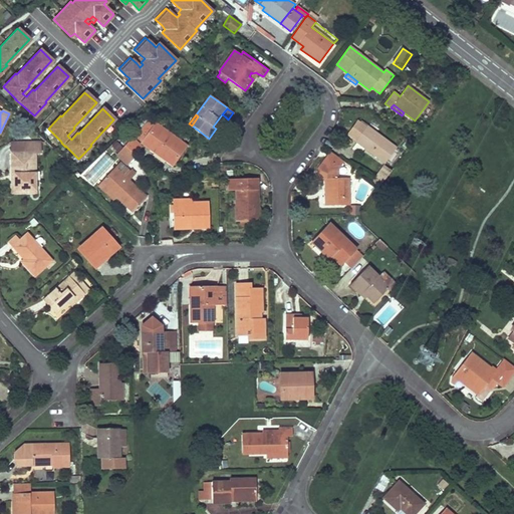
[(225,116),(222,114),(213,126),(216,129),(225,116)]
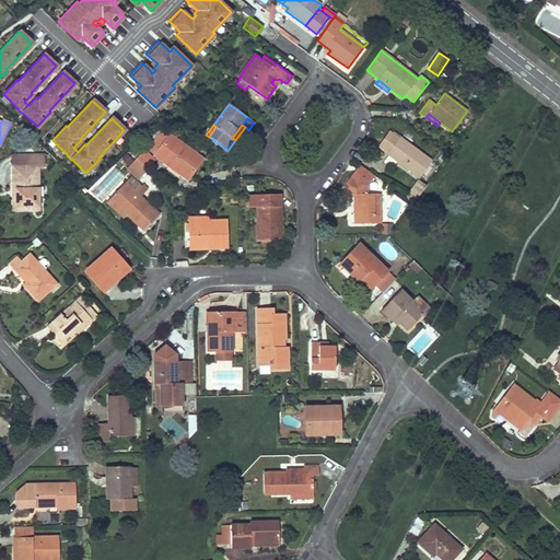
[(203,160),(167,133),(164,131),(144,149),(153,154),(188,181),(203,160)]
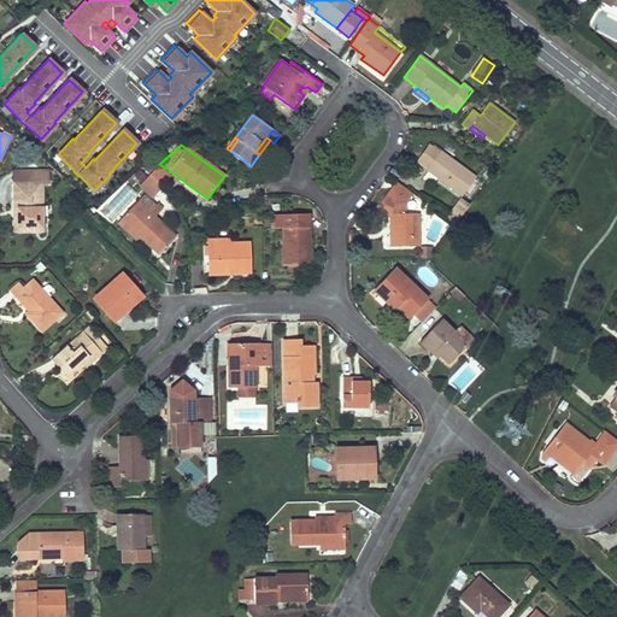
[(419,164),(432,147),(429,145),(417,162),(419,164)]
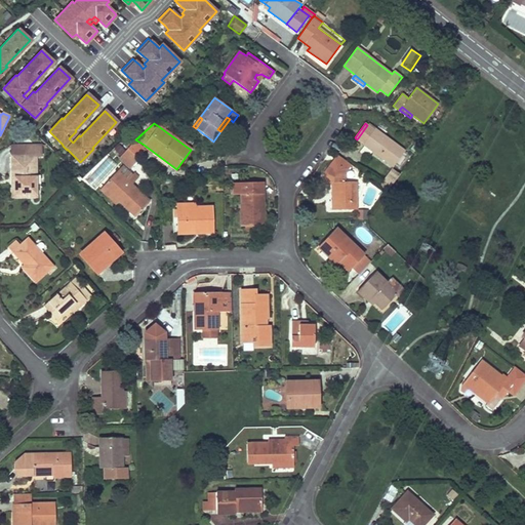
[(363,145),(393,166),(404,151),(374,129),(373,129),(367,125),(357,139),(363,144),(363,145)]
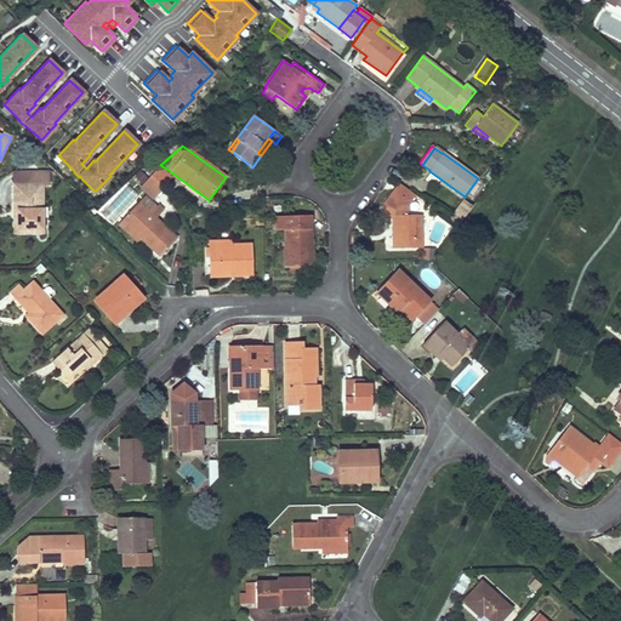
[(170,177),(159,166),(151,176),(163,187),(170,177)]
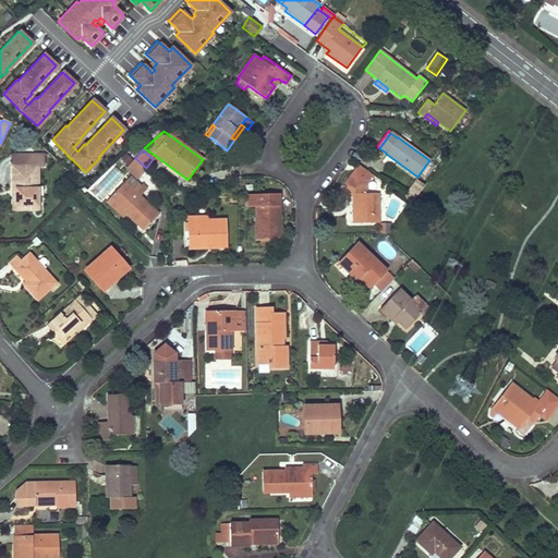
[(13,166),(12,166),(13,190),(15,190),(15,207),(38,206),(37,166),(44,166),(44,154),(24,155),(24,166),(13,166)]
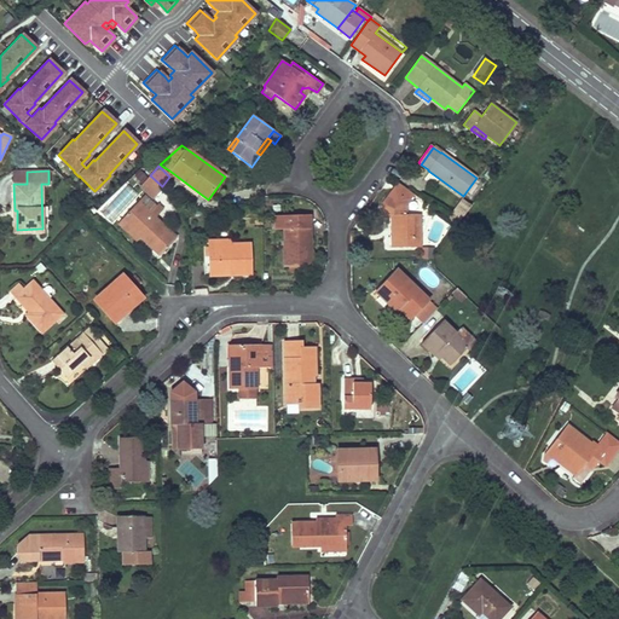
[(27,184),(27,172),(13,172),(15,184),(27,184)]
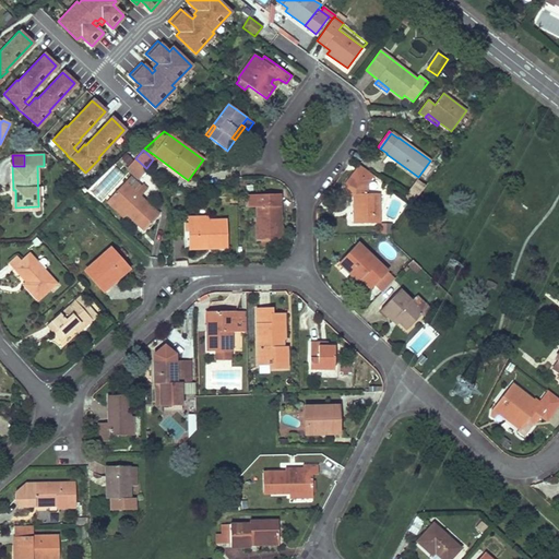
[(146,168),(135,158),(126,168),(138,179),(147,169),(146,168)]
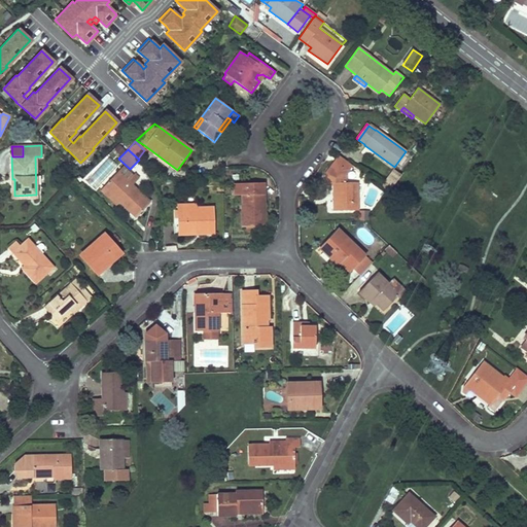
[(334,211),(357,210),(357,182),(346,182),(345,174),(352,166),(339,155),(325,174),(325,183),(334,183),(334,211)]
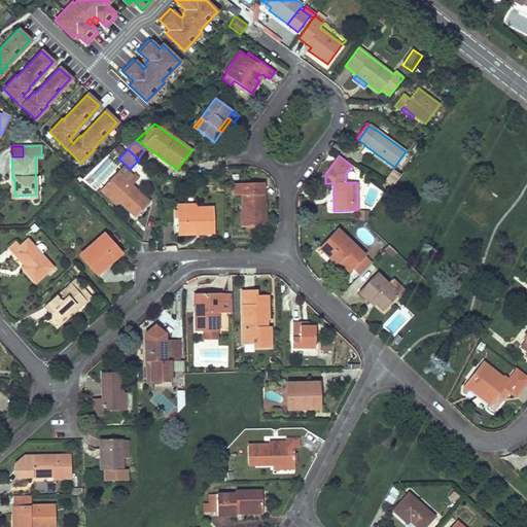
[(93,191),(118,169),(107,156),(82,179),(93,191)]
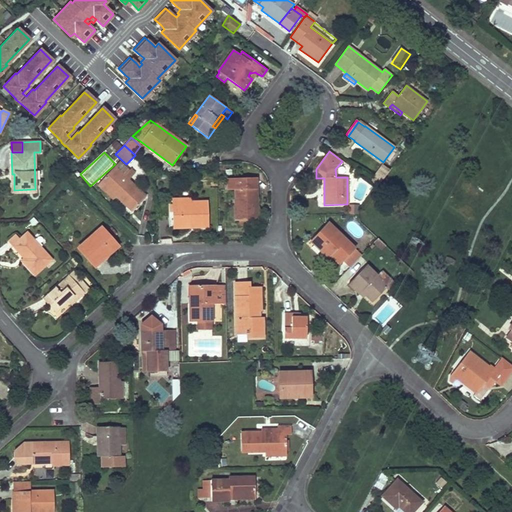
[(128,171),(119,162),(114,167),(124,176),(128,171)]
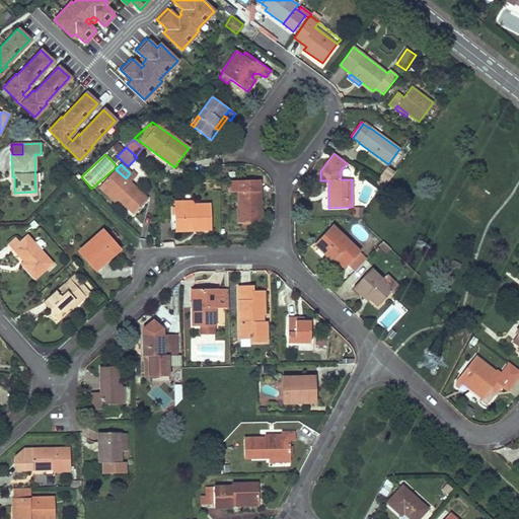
[(388,168),(385,171),(392,176),(394,172),(388,168)]
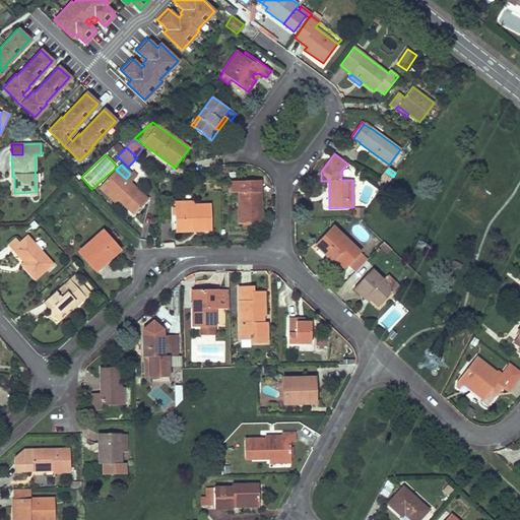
[(102,184),(118,199),(134,214),(148,199),(130,183),(136,176),(132,172),(130,174),(126,179),(116,170),(102,184)]
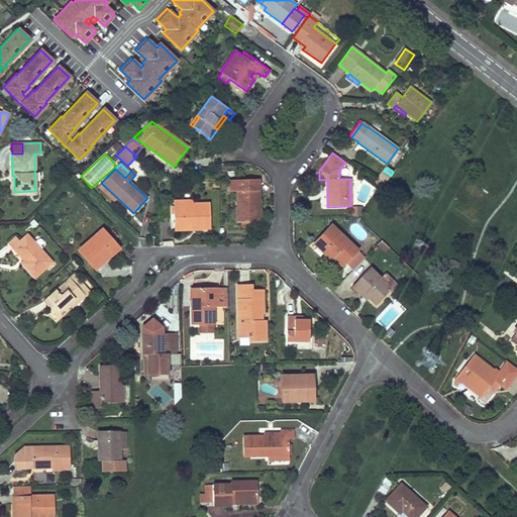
[(375,184),(381,188),(391,176),(384,171),(375,184)]
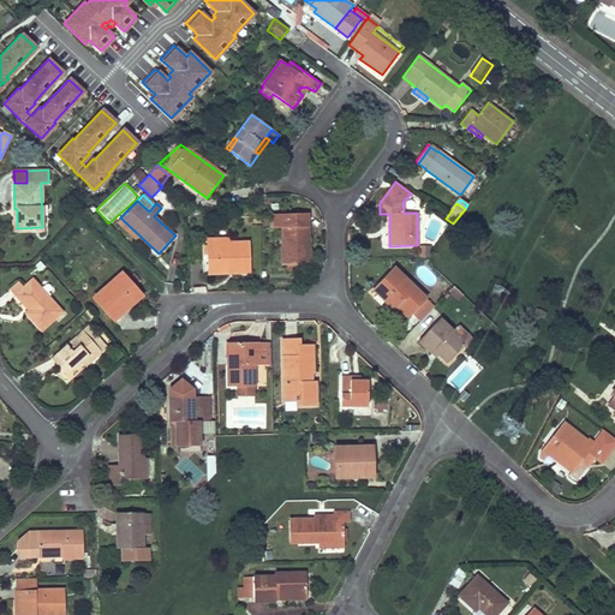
[(17,228),(17,209),(15,209),(15,232),(42,232),(42,227),(17,228)]
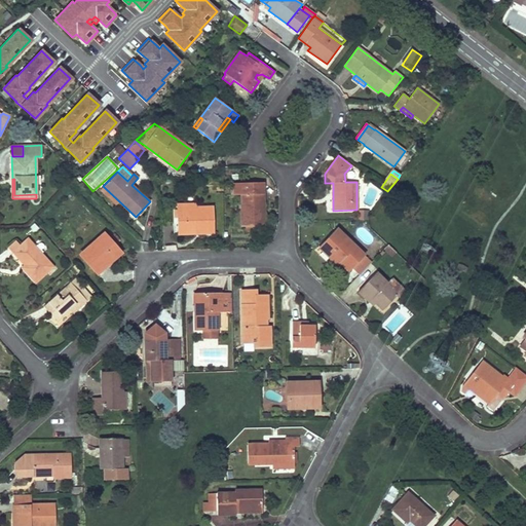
[(263,183),(234,183),(234,194),(240,194),(241,227),(246,227),(260,226),(264,226),(263,214),(262,214),(262,202),(265,202),(264,194),(263,194),(263,183)]
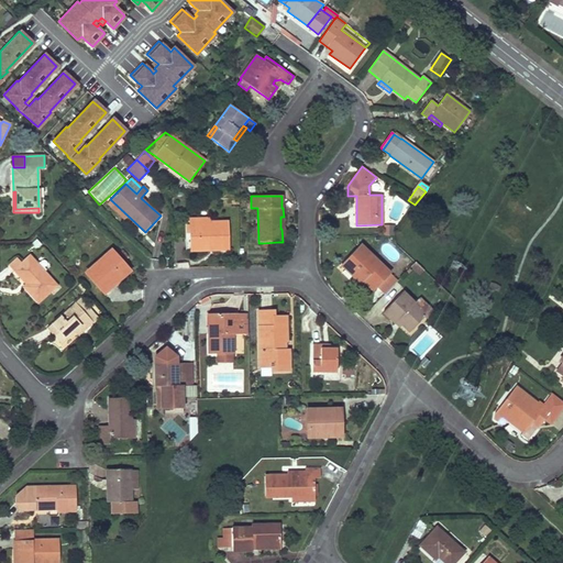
[(128,216),(110,199),(107,202),(124,219),(128,216)]
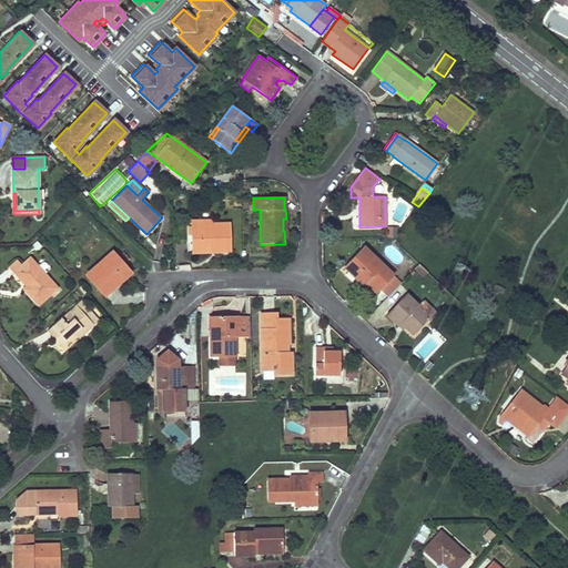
[(211,224),(191,224),(191,249),(215,249),(215,252),(231,252),(230,223),(211,224)]
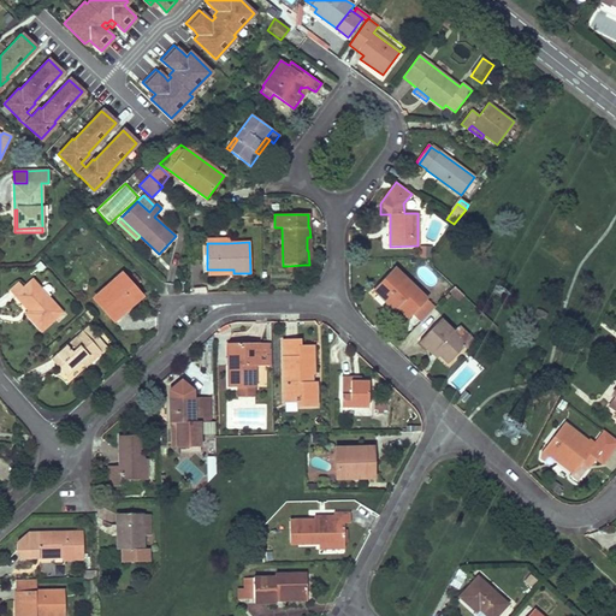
[(426,298),(395,268),(380,284),(384,286),(377,294),(394,309),(397,307),(398,304),(409,315),(412,313),(426,298)]
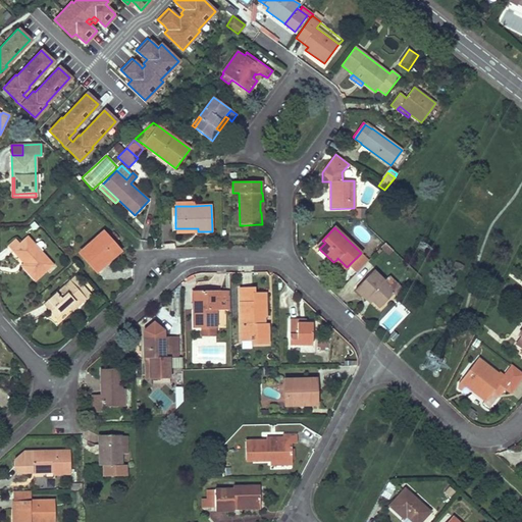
[(120,251),(103,232),(80,253),(95,269),(103,261),(106,265),(109,262),(108,261),(120,251)]
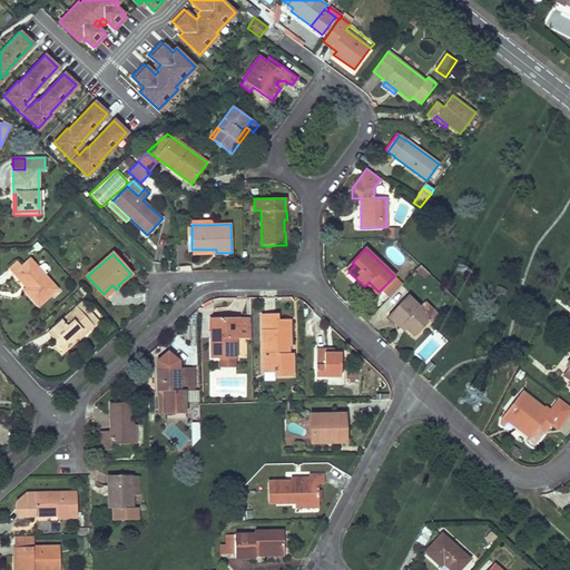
[(23,291),(38,306),(57,290),(30,259),(22,266),(13,274),(25,285),(27,283),(29,285),(27,287),(23,291)]
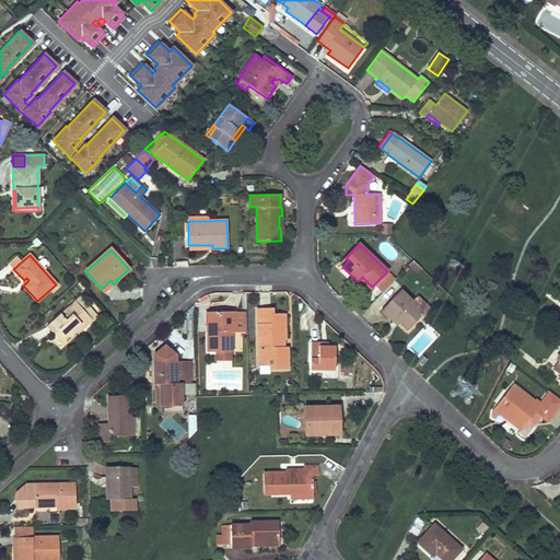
[(13,269),(22,261),(16,257),(9,265),(13,269)]
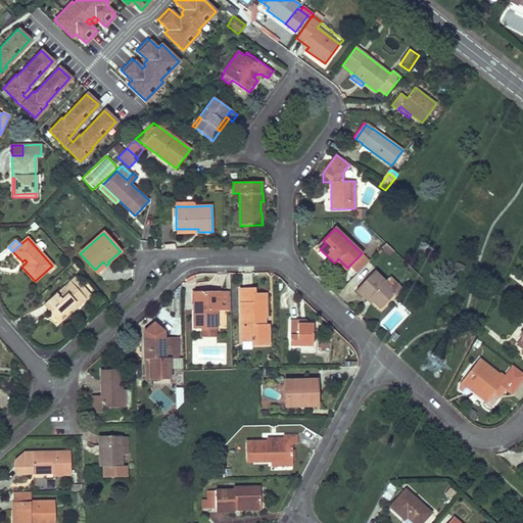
[(382,247),(390,255),(394,250),(386,243),(382,247)]
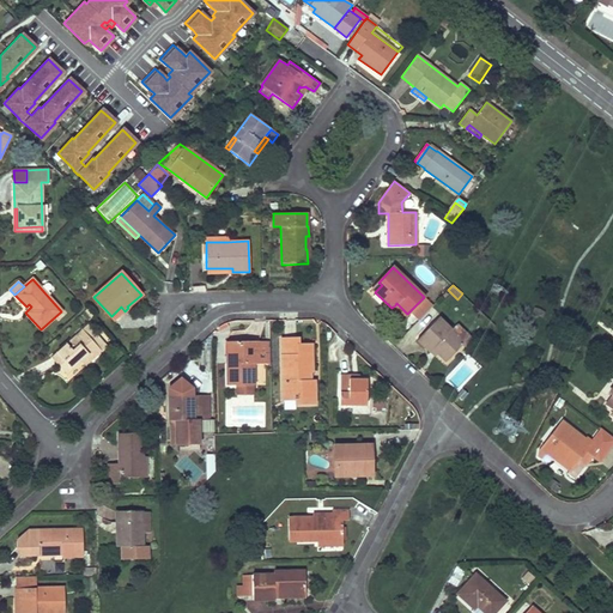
[(434,305),(424,297),(410,311),(419,321),(434,305)]
